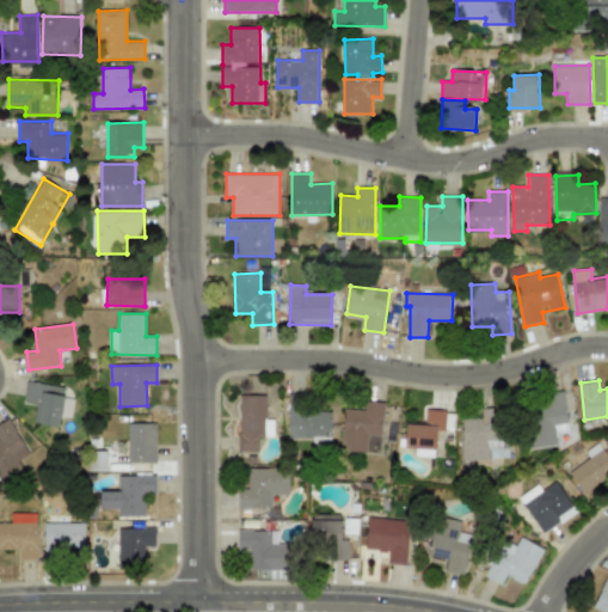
[(36,422),(61,427),(67,387),(29,381),(26,402),(38,404),(36,422)]
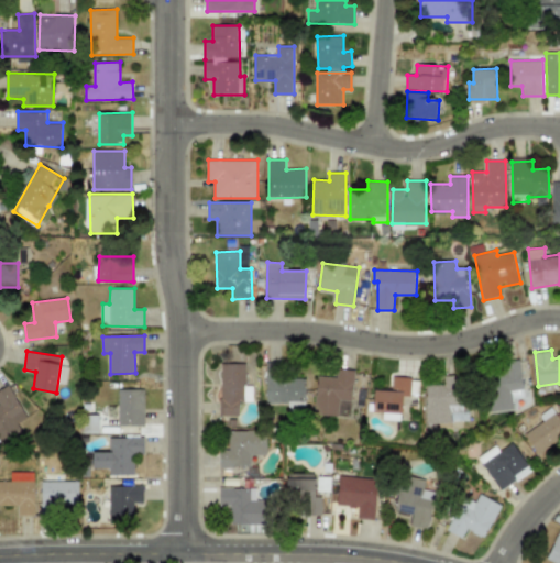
[(513,392),(524,390),(522,360),(490,362),(493,411),(514,410),(513,392)]
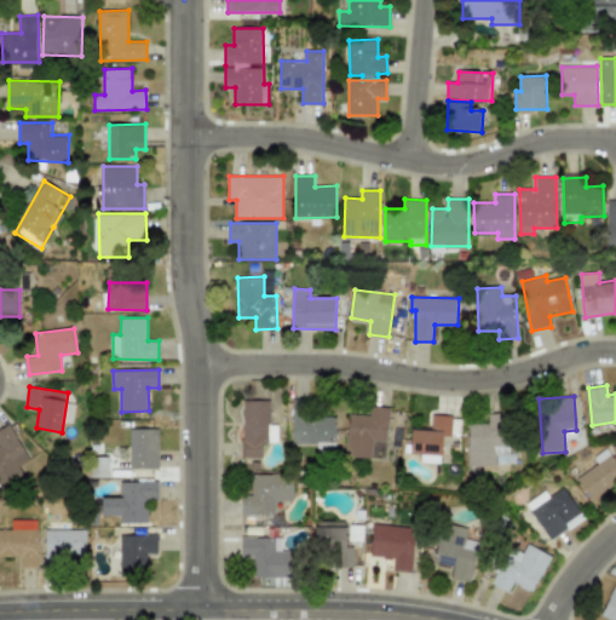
[(264,442),(280,441),(278,425),(272,425),(271,400),(243,400),(245,457),(264,457),(264,442)]
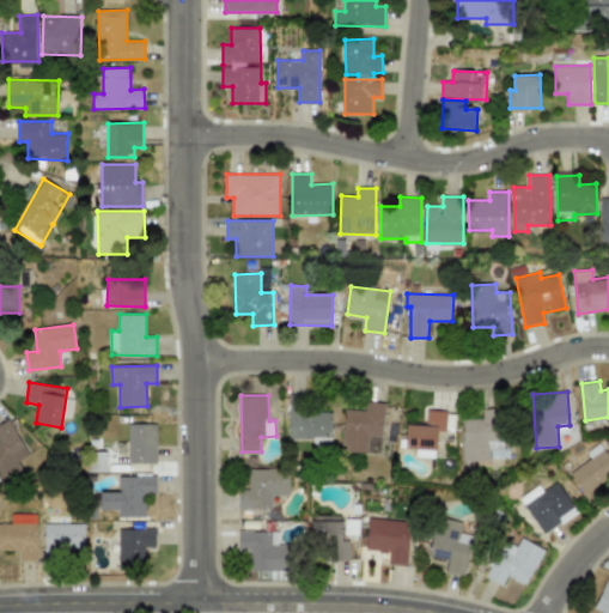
[(334,411),(300,410),(300,395),(292,395),(291,439),(314,439),(314,445),(333,445),(334,411)]
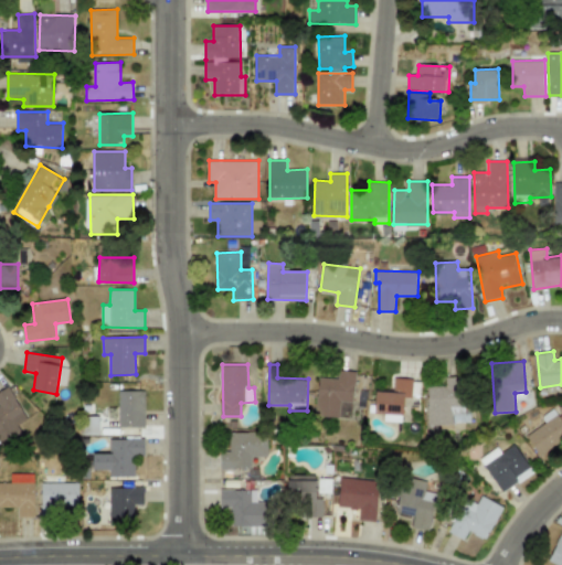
[(356,371),(339,370),(339,379),(318,377),(317,416),(353,417),(356,371)]
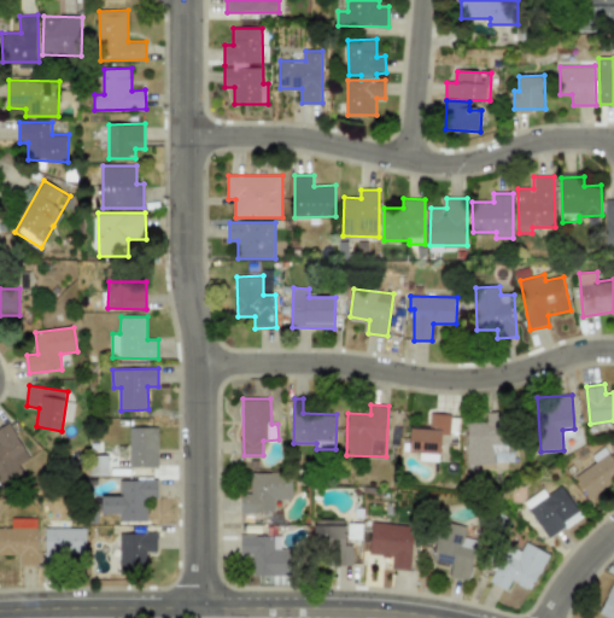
[(509,413),(487,413),(487,423),(467,423),(468,464),(510,464),(509,413)]
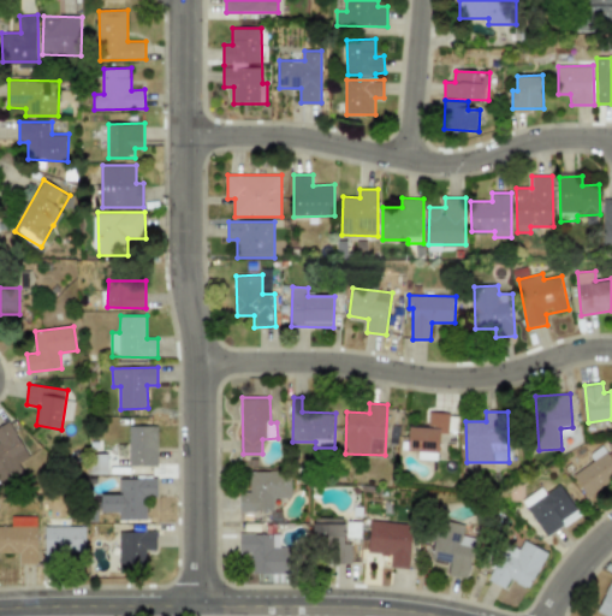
[(451,413),(429,413),(429,426),(410,426),(409,450),(440,451),(441,439),(450,440),(451,413)]
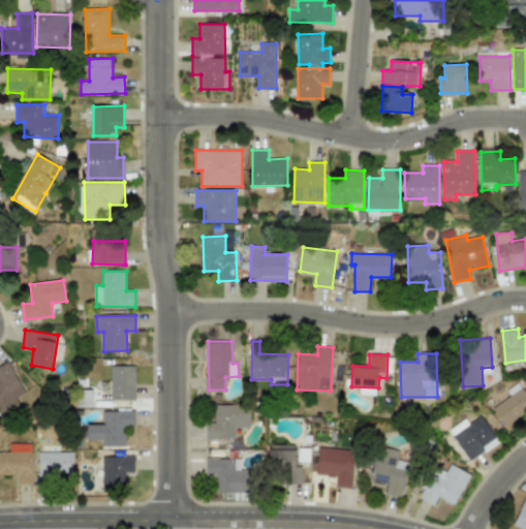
[(22,405),(18,398),(27,393),(9,362),(0,367),(0,412),(2,416),(22,405)]
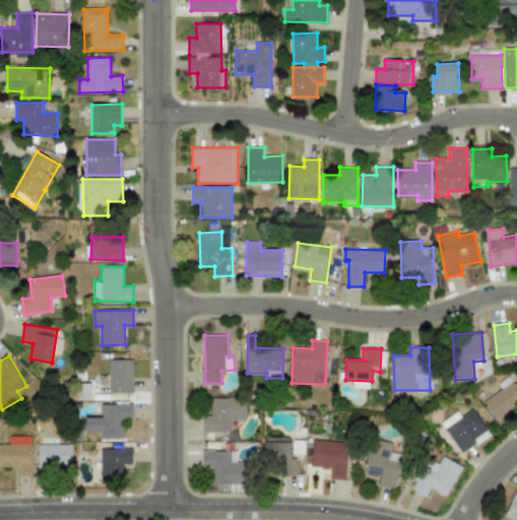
[(134,360),(111,360),(111,393),(134,393),(134,360)]
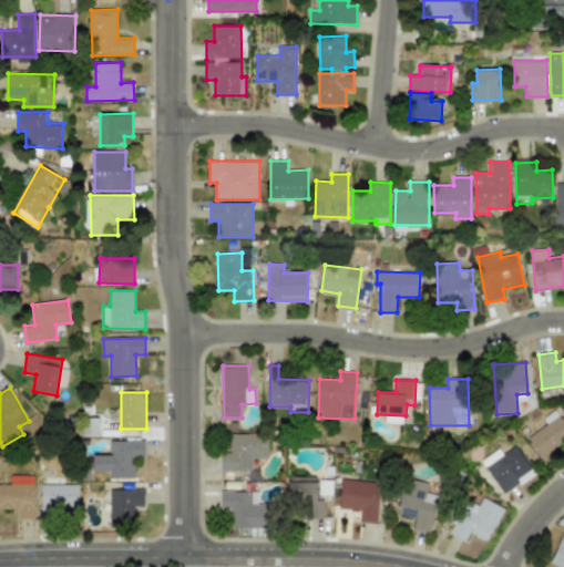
[(542,457),(563,443),(563,415),(561,418),(556,410),(543,419),(547,425),(529,436),(542,457)]
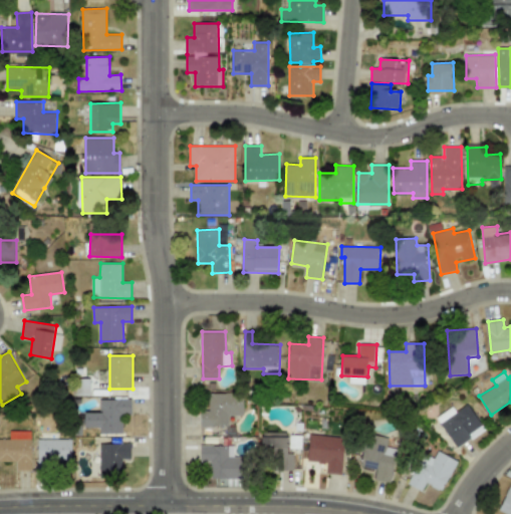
[(210,393),(210,410),(202,410),(202,427),(229,426),(229,416),(245,416),(244,392),(210,393)]
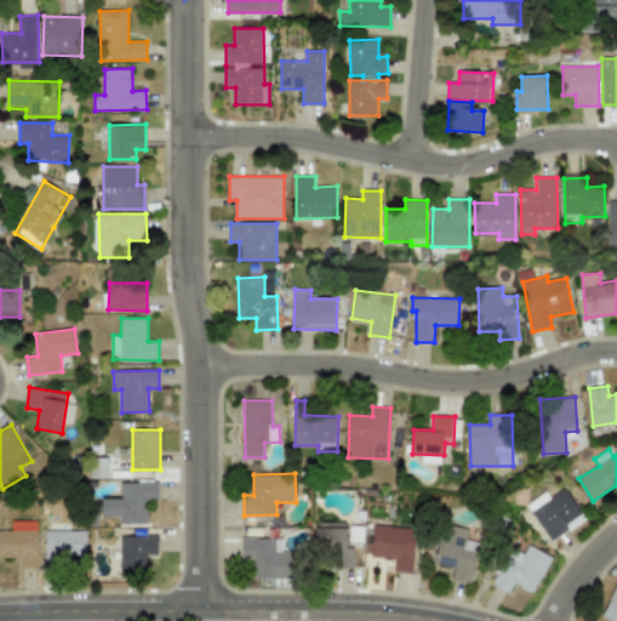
[(103,497),(104,517),(121,516),(121,524),(149,523),(148,499),(160,499),(159,482),(121,483),(121,497),(103,497)]
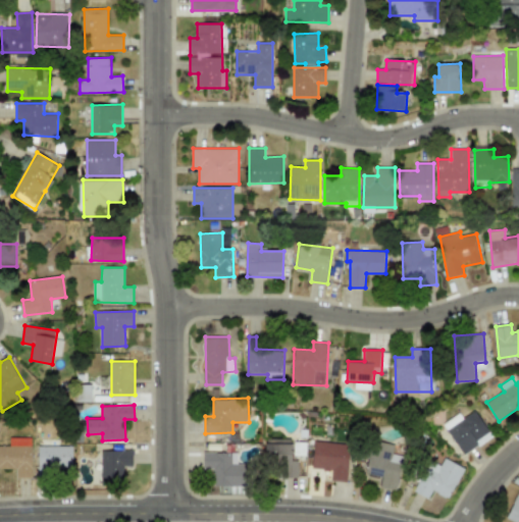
[(494,436),(476,410),(463,418),(461,413),(445,423),(464,455),(494,436)]
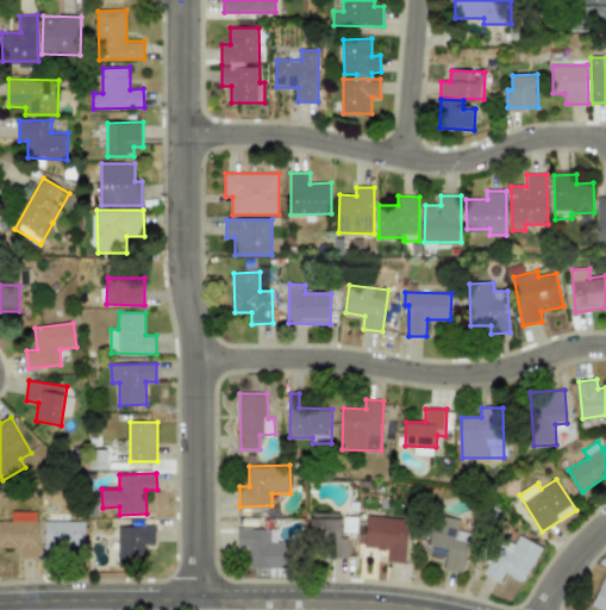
[(0,547),(20,547),(20,559),(39,558),(38,512),(13,512),(13,521),(0,521),(0,547)]
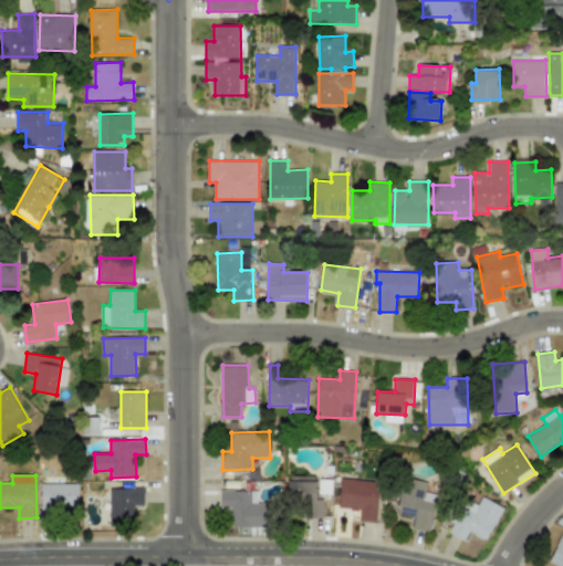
[(318,477),(289,478),(290,505),(311,504),(311,515),(332,515),(332,498),(319,498),(318,477)]
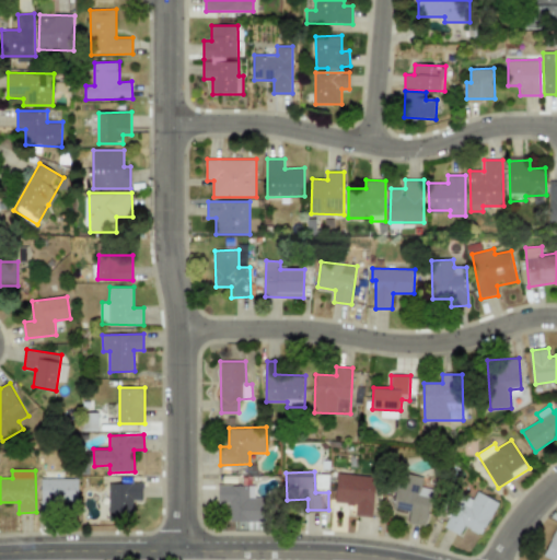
[(395,509),(412,511),(409,523),(428,525),(432,488),(422,487),(424,476),(401,473),(395,509)]
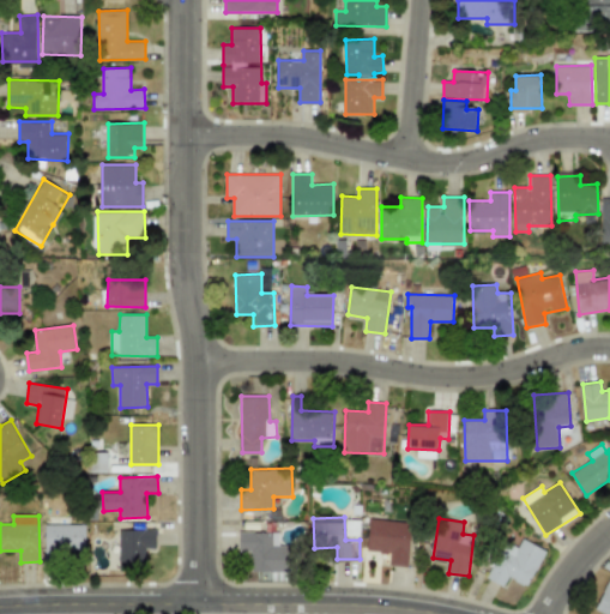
[(369,552),(391,553),(391,565),(410,566),(412,522),(370,519),(369,552)]
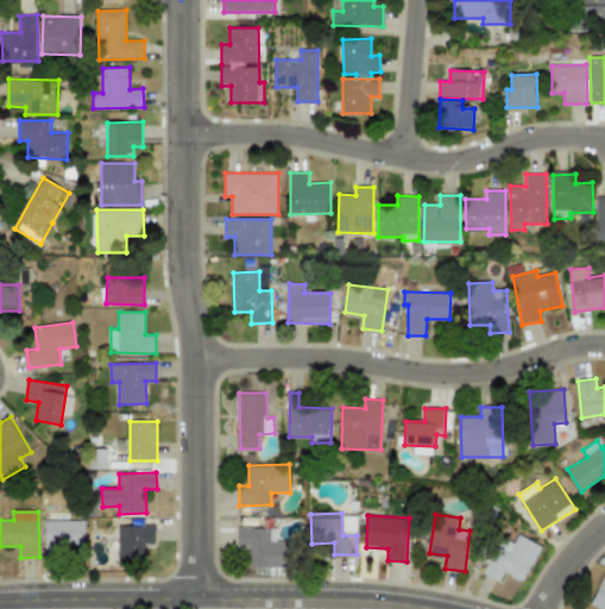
[(87,521),(46,520),(45,552),(86,553),(87,521)]
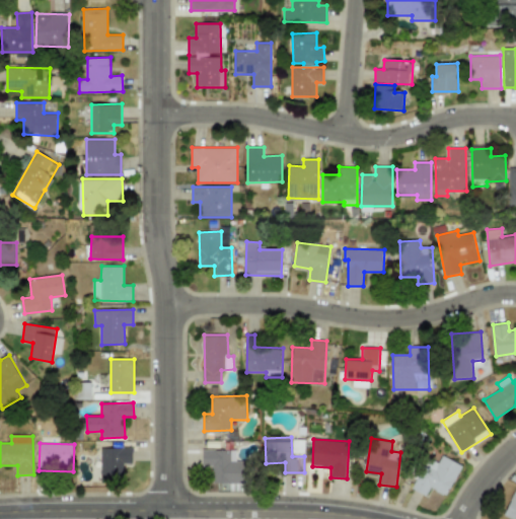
[(133,447),(101,448),(102,480),(125,479),(124,463),(133,463),(133,447)]
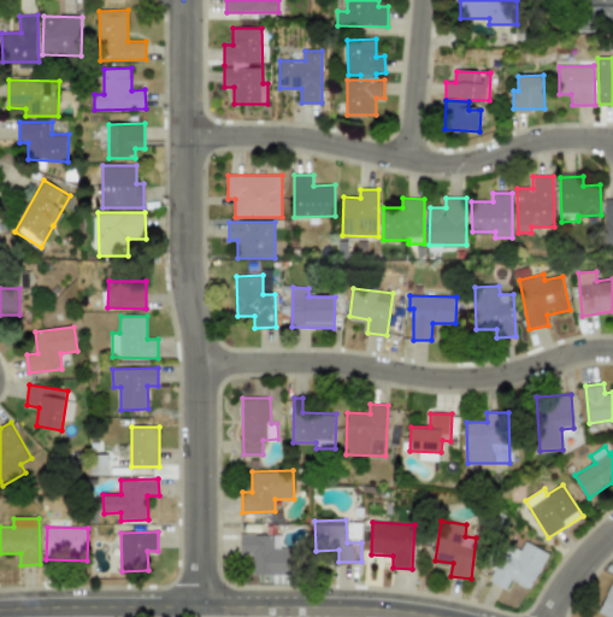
[(282,535),(242,534),(241,554),(254,554),(253,574),(294,575),(295,547),(281,547),(282,535)]
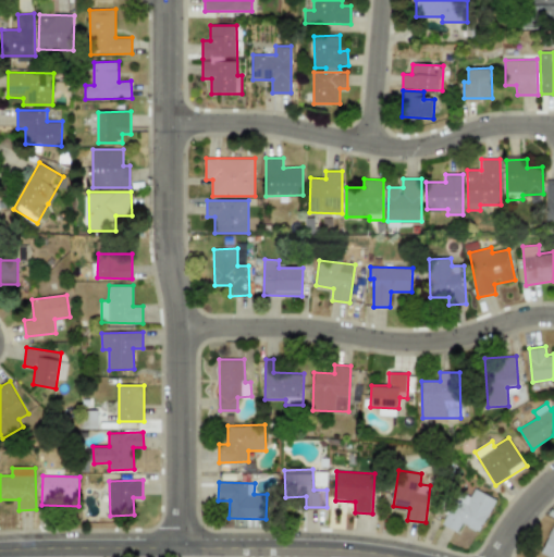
[(443,525),(458,532),(462,523),(481,532),(496,498),(476,490),(472,497),(457,492),(443,525)]
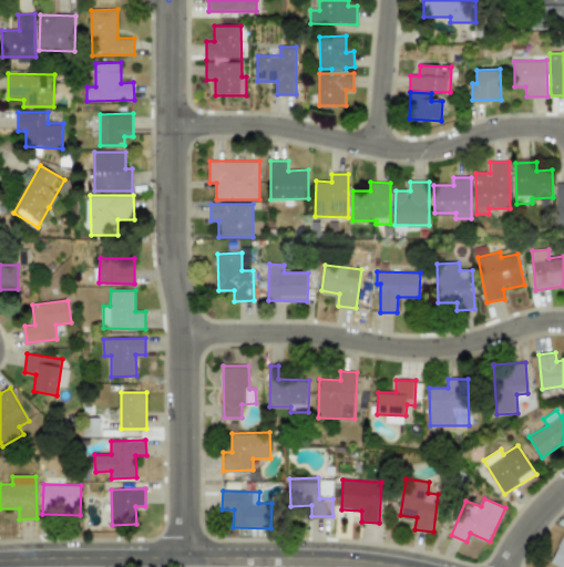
[(563,535),(553,564),(563,566),(563,535)]
